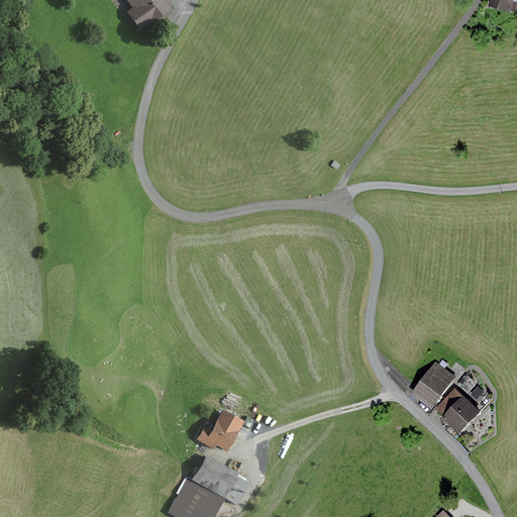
[(165,0),(127,0),(132,7),(125,12),(140,32),(173,9),(165,0)]
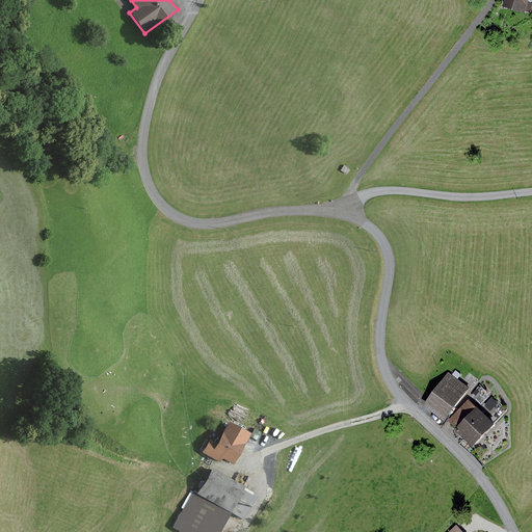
[(529,0),(504,0),(502,8),(525,15),(529,0)]
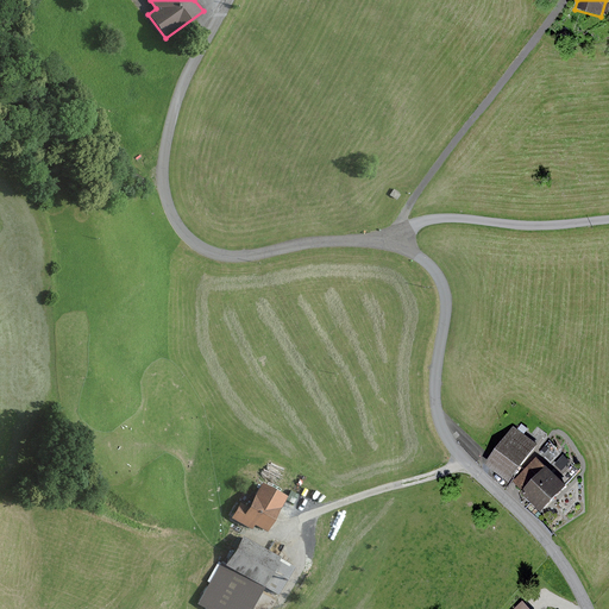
[(514,427),(484,465),(508,483),(538,445),(514,427)]
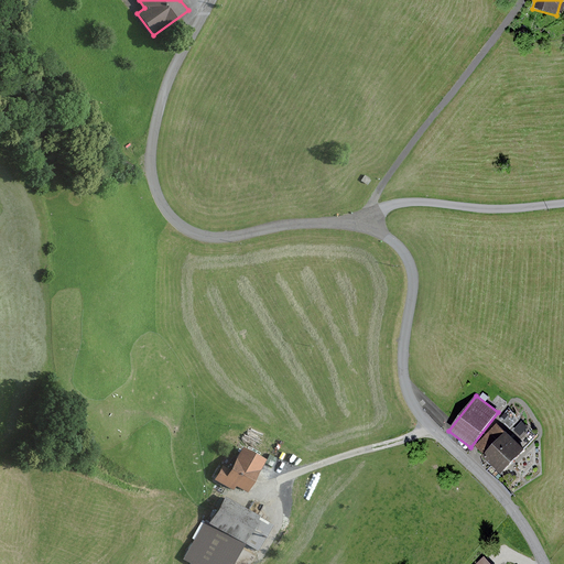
[(523,419),(514,429),(528,442),(537,432),(523,419)]
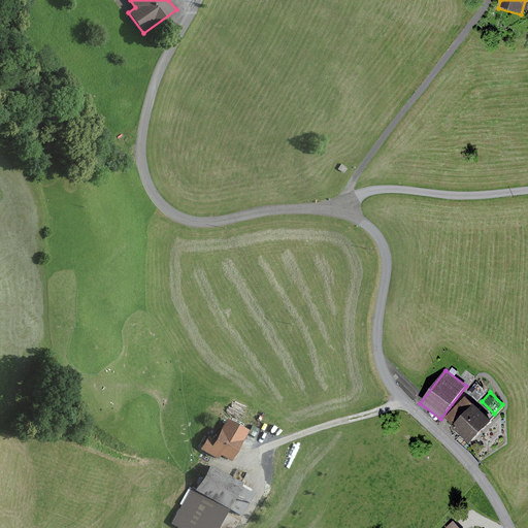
[(465,399),(446,419),(453,425),(451,427),(468,443),(489,422),(465,399)]
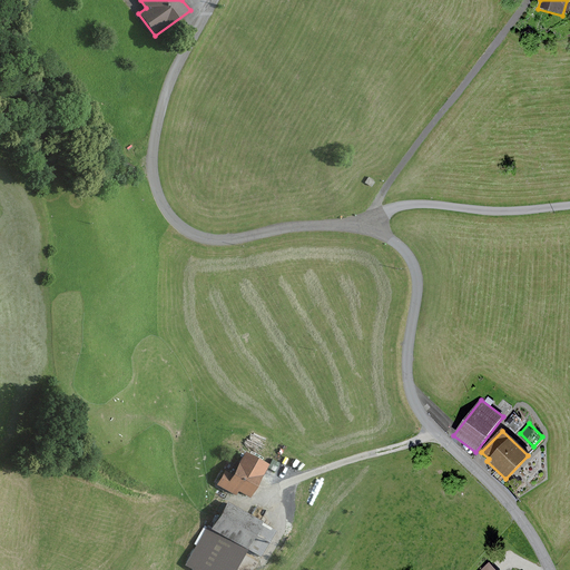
[(268,464),(246,452),(235,475),(226,471),(218,487),(236,495),(238,492),(251,499),(268,464)]
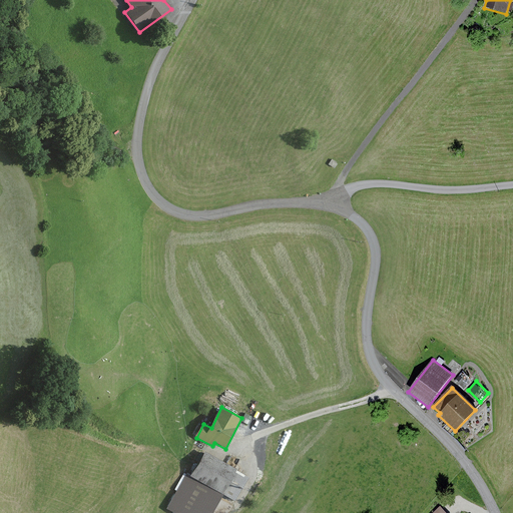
[(249,478),(204,452),(190,477),(186,475),(166,510),(172,512),(213,512),(223,496),(235,503),(249,478)]
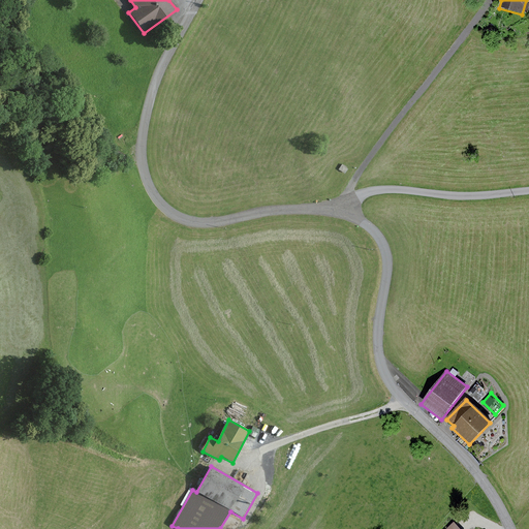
All buildings are outlined.
